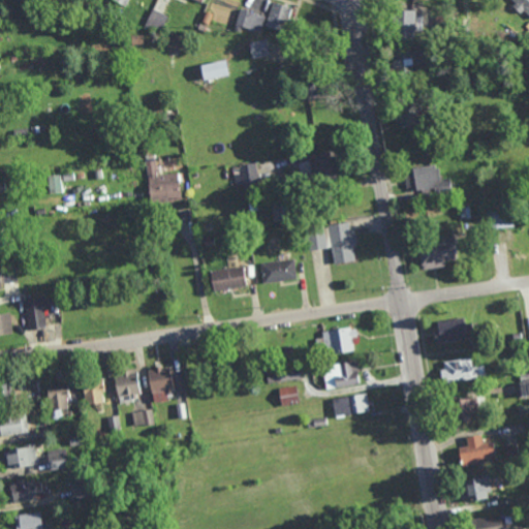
[(528,16),(525,11),(522,14),(512,6),(516,3),(512,0),(528,0),(528,16)]
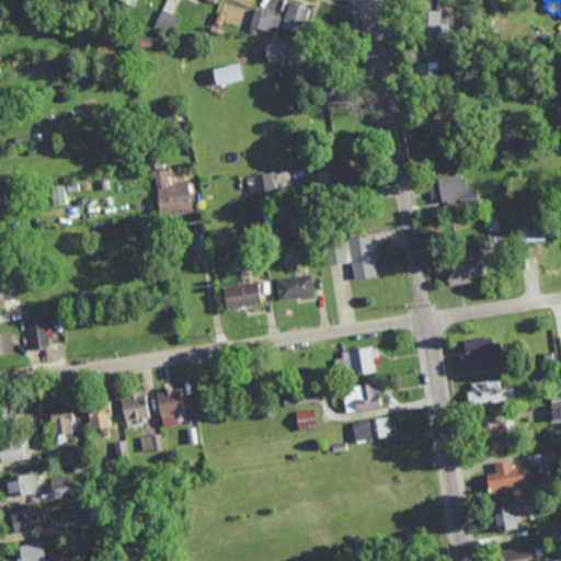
[(308,36),(282,29),(289,3),(310,9),(307,21),(311,23),(308,36)]
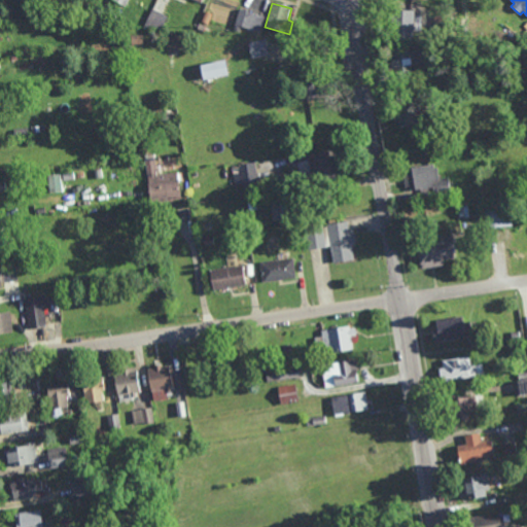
[(259,33),(241,28),(239,32),(234,31),(236,26),(234,26),(239,9),(264,18),(259,33)]
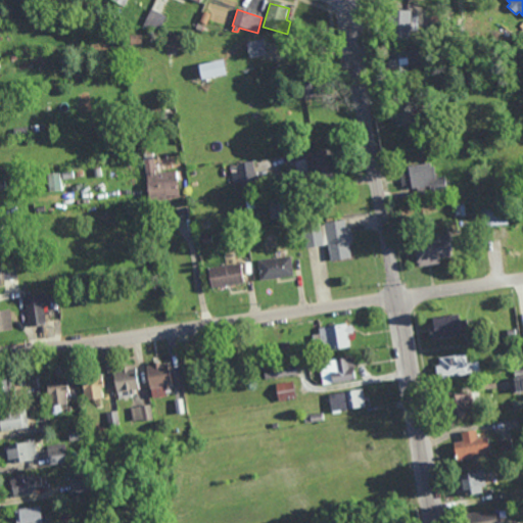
[(159,30),(143,29),(151,10),(165,17),(159,30)]
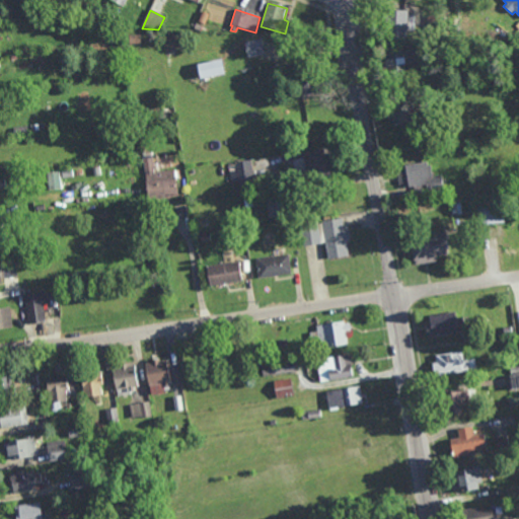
[(409,40),(387,39),(387,10),(409,11),(409,40)]
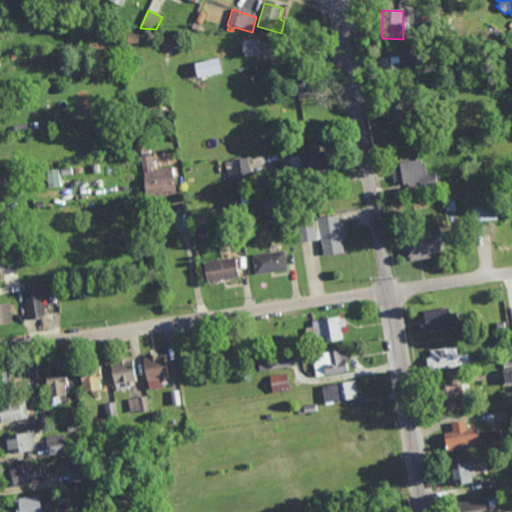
[(437,30),(422,29),(424,14),(439,15),(437,30)]
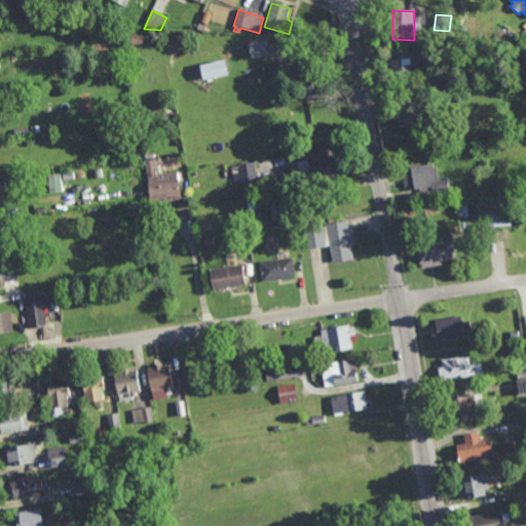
[(252,60),(250,43),(266,41),(269,57),(252,60)]
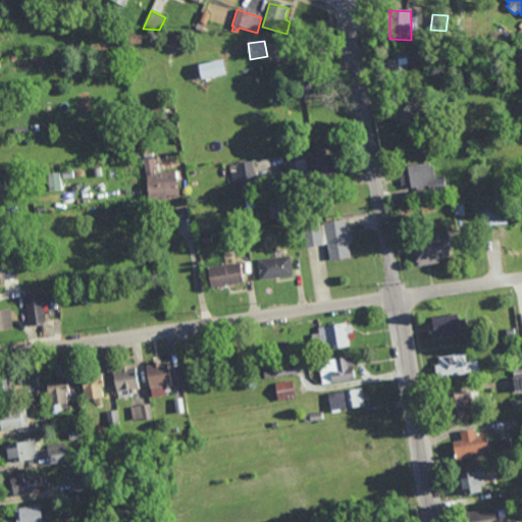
[(428,68),(384,75),(381,56),(427,48),(430,66),(453,63),(455,76),(430,81),(428,68)]
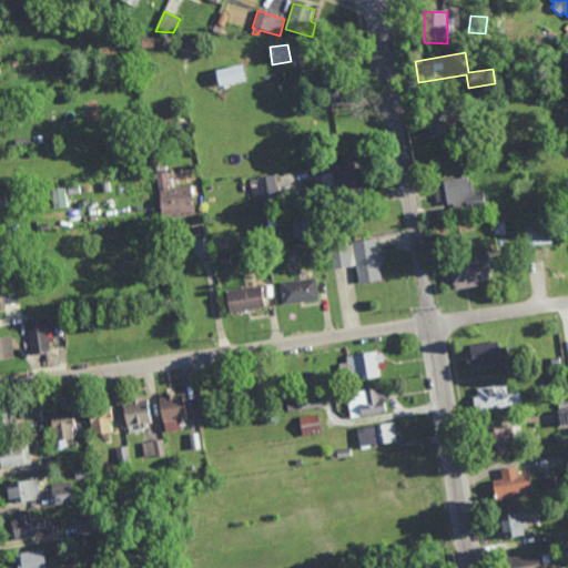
[(221,88),(217,72),(244,67),(247,82),(221,88)]
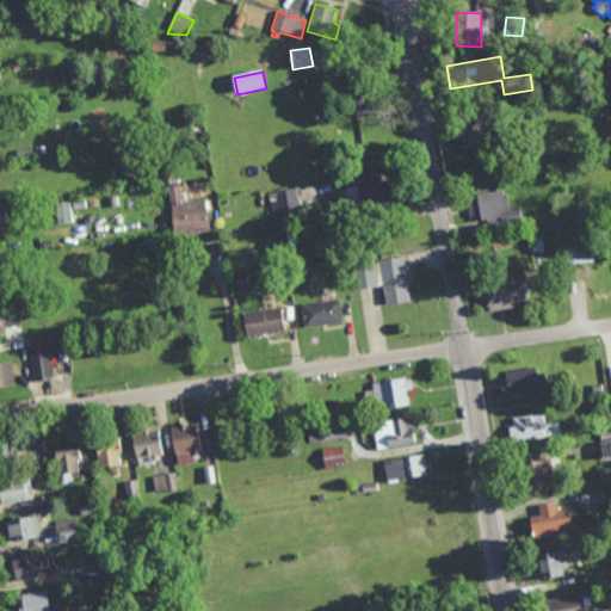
[(488,123),(486,105),(501,103),(504,121),(488,123)]
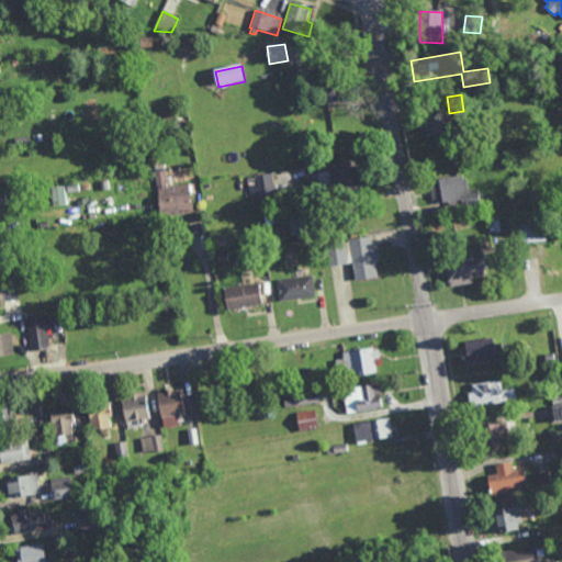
[(451,133),(429,137),(427,128),(420,130),(419,119),(425,117),(424,109),(446,104),(451,133)]
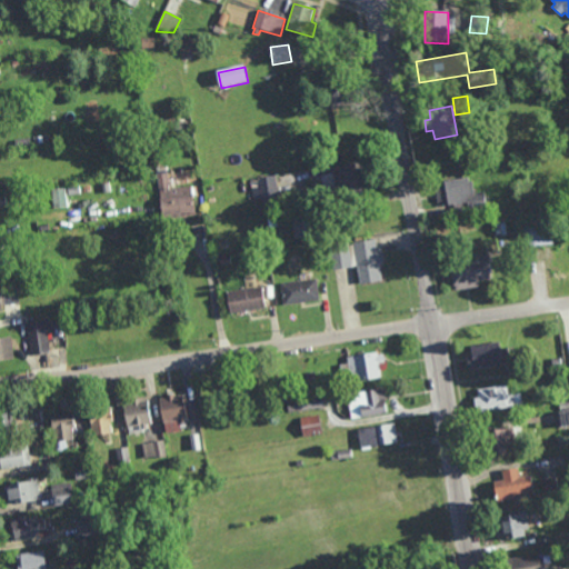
[(171,131),(170,125),(186,122),(187,129),(171,131)]
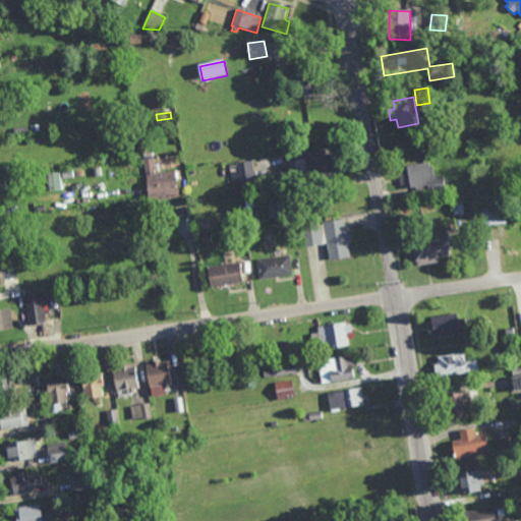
[(33,133),(32,126),(44,124),(45,132),(33,133)]
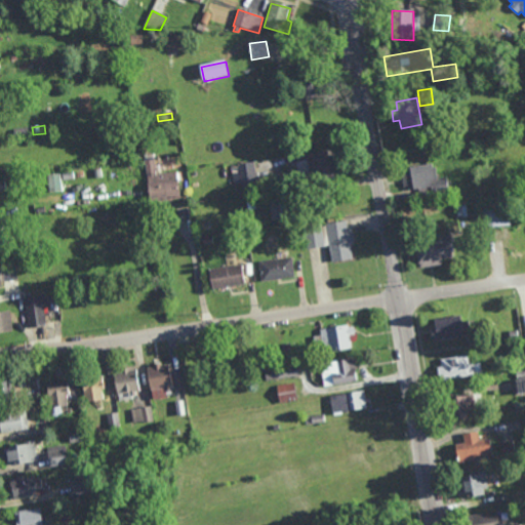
[(15,137),(14,129),(29,127),(30,135),(15,137)]
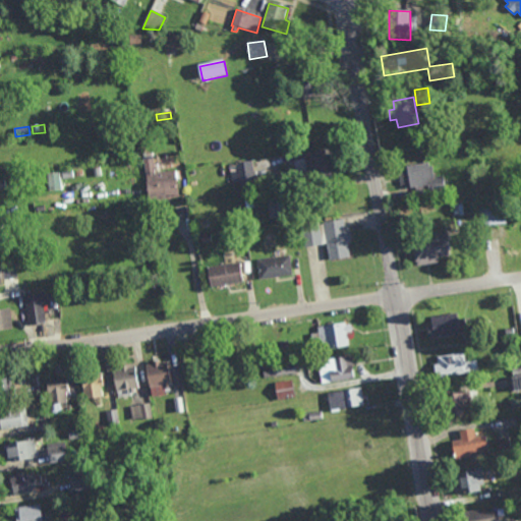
[(156,138),(156,145),(150,146),(150,148),(142,148),(142,138),(156,138)]
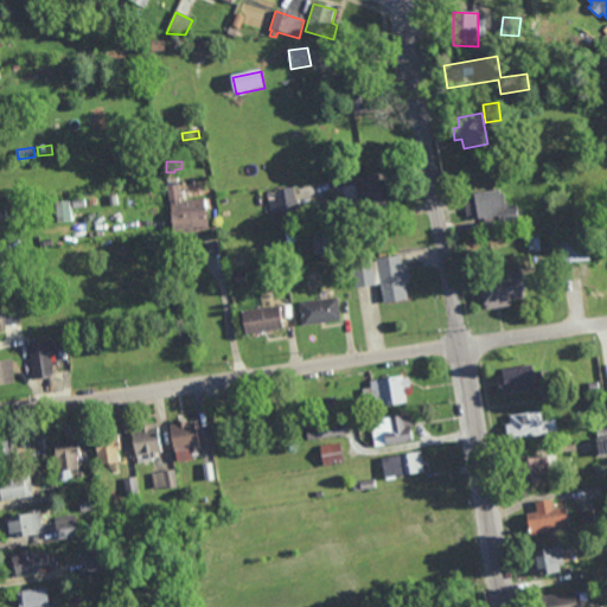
[(384,183),(390,181),(394,203),(389,204),(389,205),(346,213),(342,187),(383,179),(384,183)]
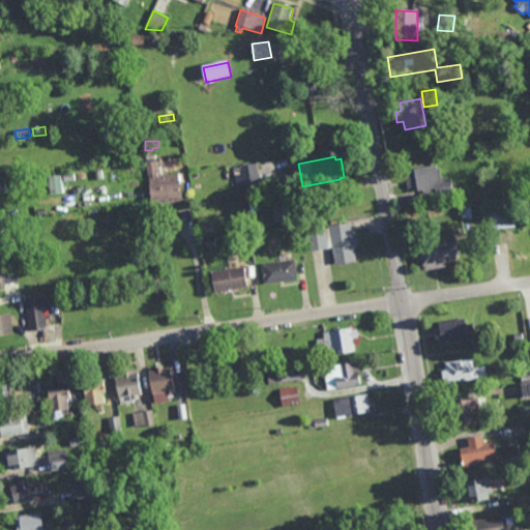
[(156,160),(159,176),(178,173),(182,201),(154,205),(147,162),(156,160)]
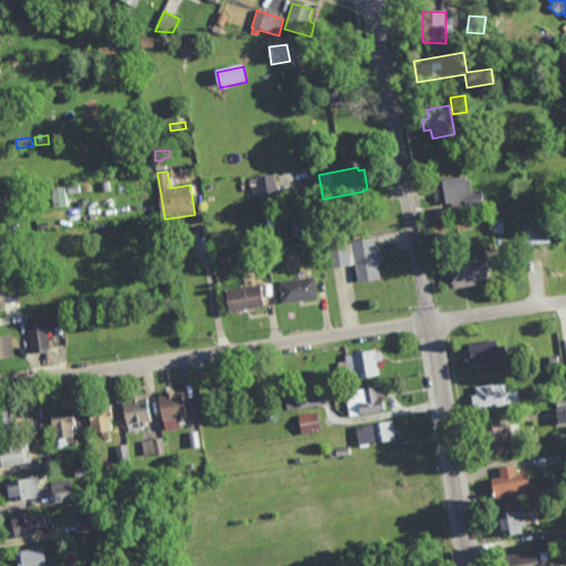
[(260,205),(257,178),(273,176),(276,202),(260,205)]
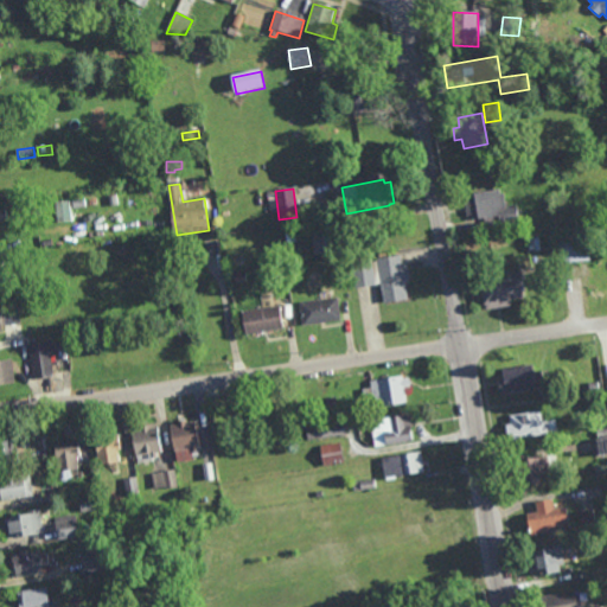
[(499,193),(504,193),(505,206),(518,205),(519,223),(503,224),(503,227),(485,229),(484,217),(473,218),(472,215),(467,215),(465,198),(470,197),(470,195),(480,193),(479,191),(499,189),(499,193)]
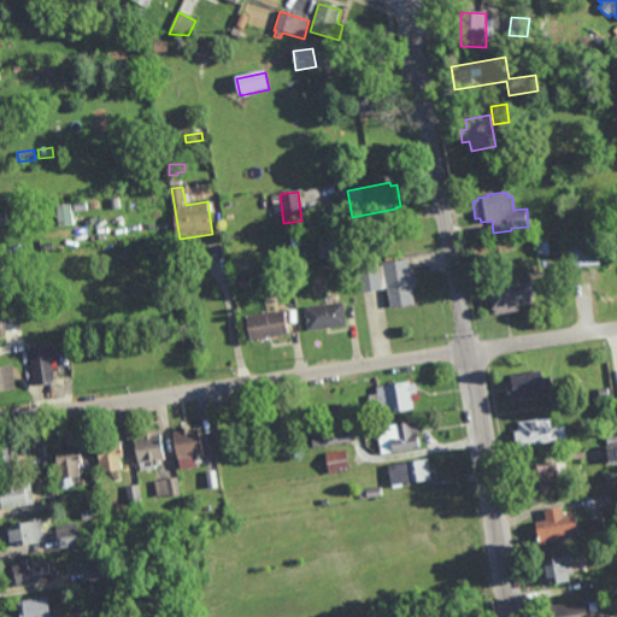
[(75,212),(74,204),(86,201),(87,211),(75,212)]
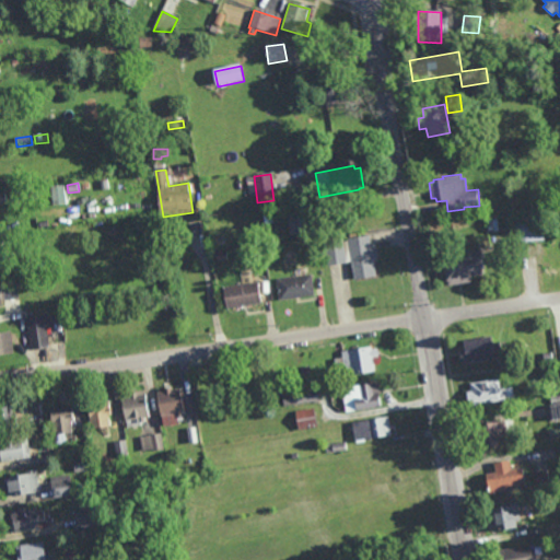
[(54,205),(67,203),(65,189),(51,190),(54,205)]
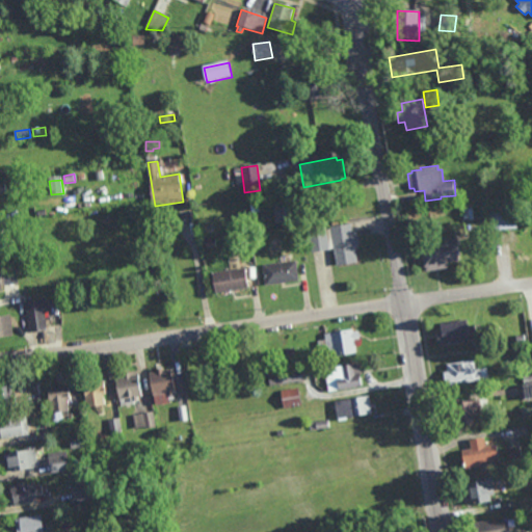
[(291,208),(296,207),(298,221),(275,224),(272,202),(290,198),(291,208)]
